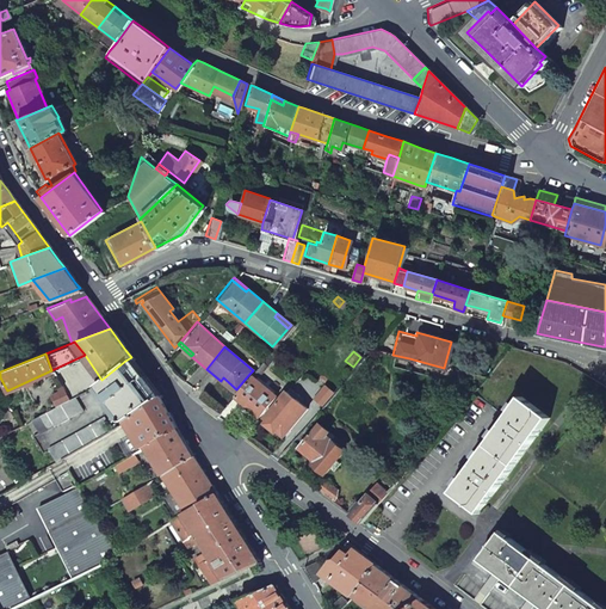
[(142,371),(131,357),(125,361),(138,377),(142,375),(143,374),(142,371)]
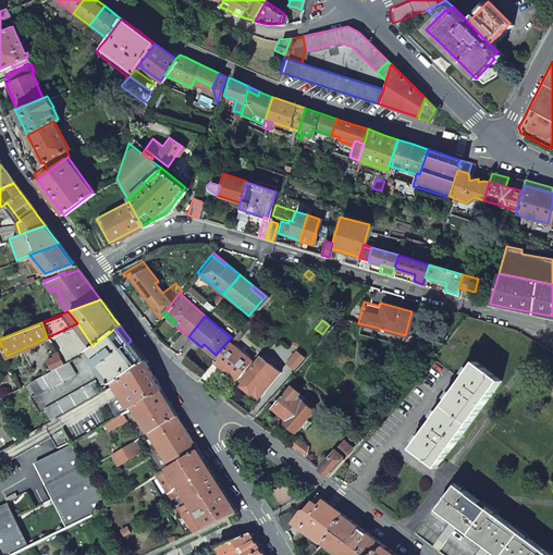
[(126,344),(114,329),(93,346),(91,346),(89,349),(98,361),(96,364),(98,368),(101,366),(113,382),(145,359),(144,358),(143,358),(142,357),(130,342),(126,344)]
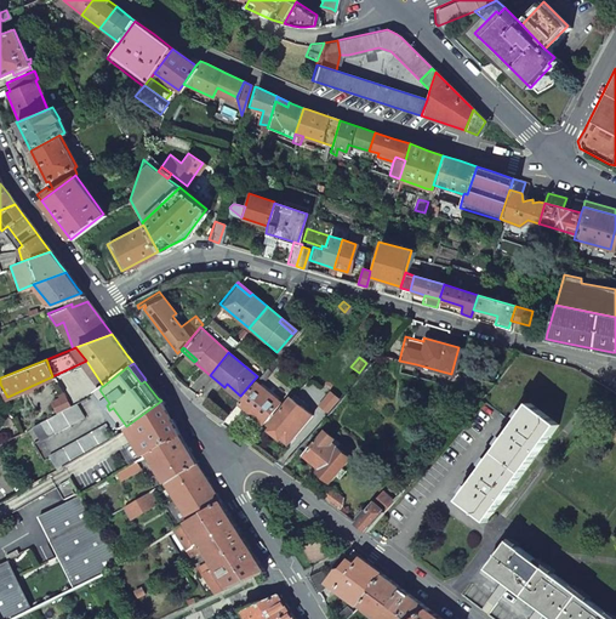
[(238,398),(237,402),(246,410),(260,422),(278,401),(254,380),(240,396),(238,398)]
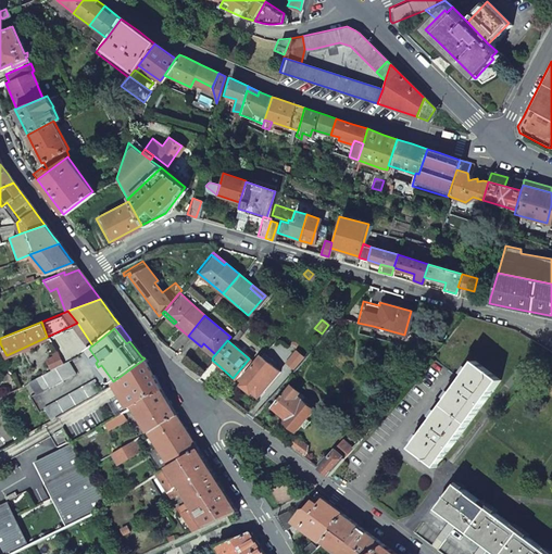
[(201,347),(213,356),(215,354),(203,343),(201,347)]
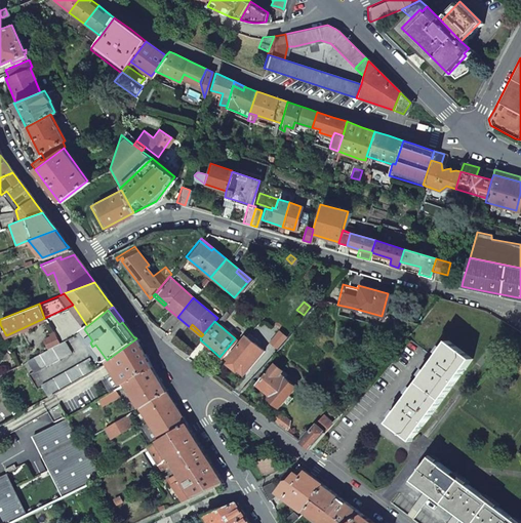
[(244,335),(226,358),(228,359),(226,362),(234,369),(235,368),(241,373),(262,350),(244,335)]
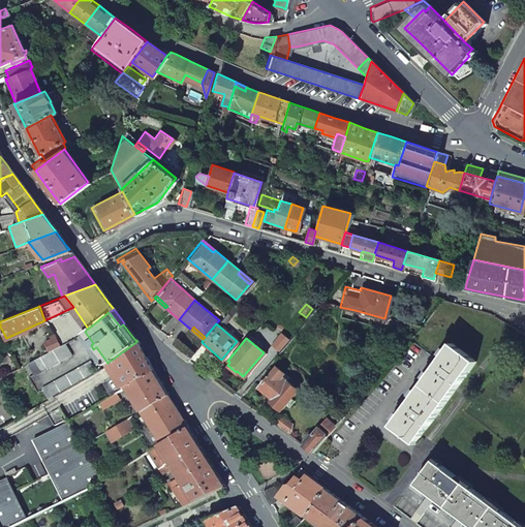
[(112,373),(120,386),(125,383),(151,368),(148,363),(137,341),(111,361),(116,370),(112,373)]
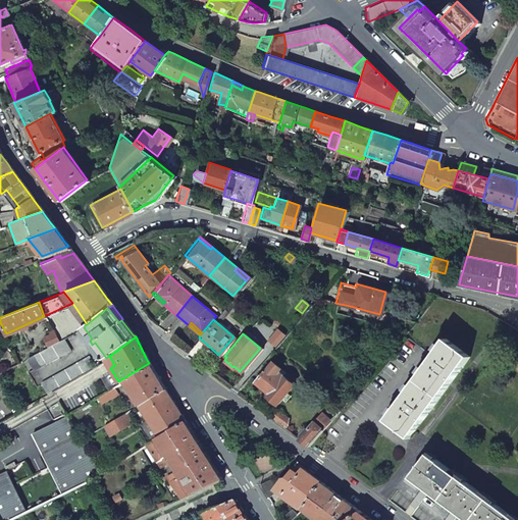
[(61,338),(24,357),(32,369),(68,349),(61,338)]
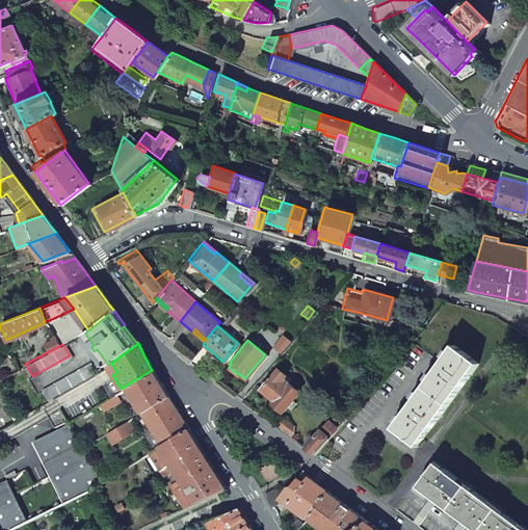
[(191,358),(188,361),(196,368),(211,351),(203,344),(191,358)]
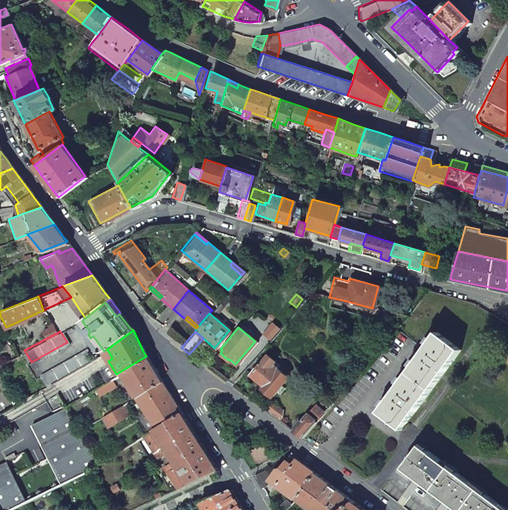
[(390,390),(374,411),(398,428),(457,348),(434,331),(421,348),(419,351),(390,390)]
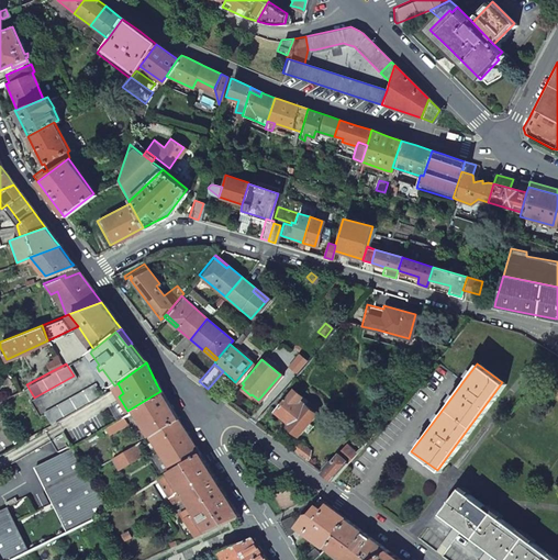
[(92,381),(42,411),(49,423),(100,394),(92,381)]
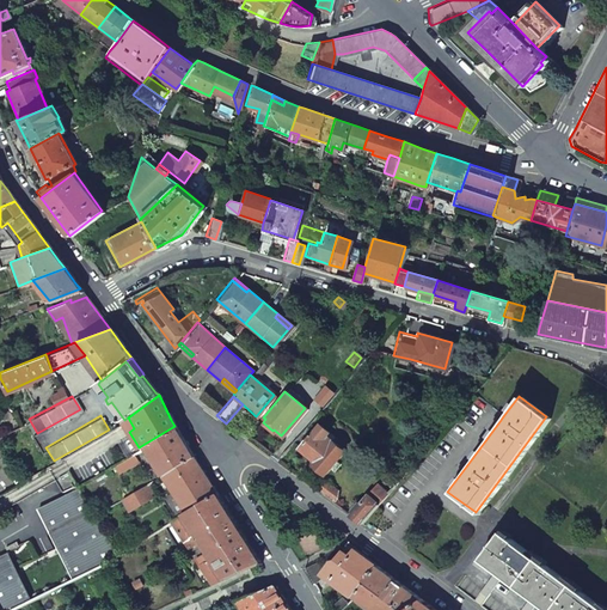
[(318,424),(298,446),(313,459),(311,463),(323,473),(342,450),(324,434),(326,431),(318,424)]
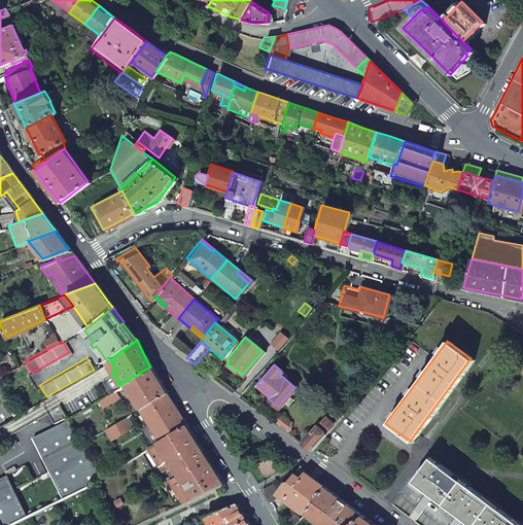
[(150,366),(125,382),(139,407),(165,391),(158,379),(150,366)]
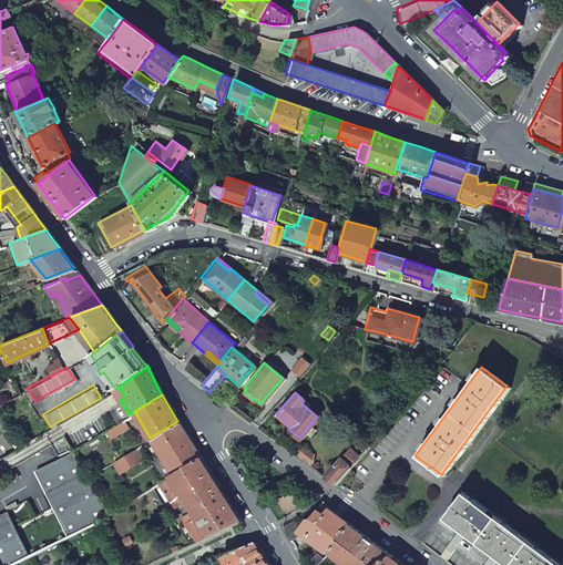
[(122,419),(102,431),(105,435),(109,434),(110,434),(125,425),(122,419)]
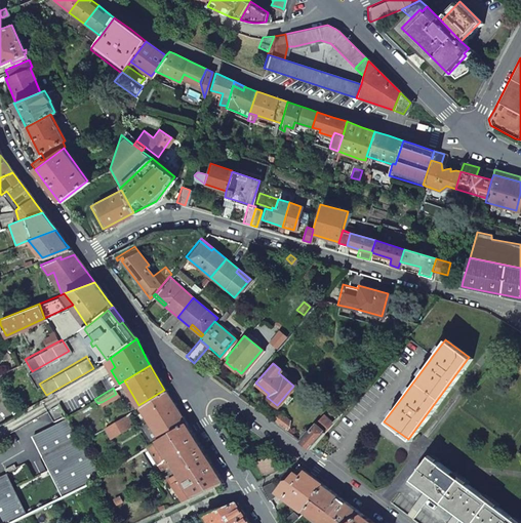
[(164,390),(138,405),(158,438),(185,423),(185,421),(178,412),(164,390)]
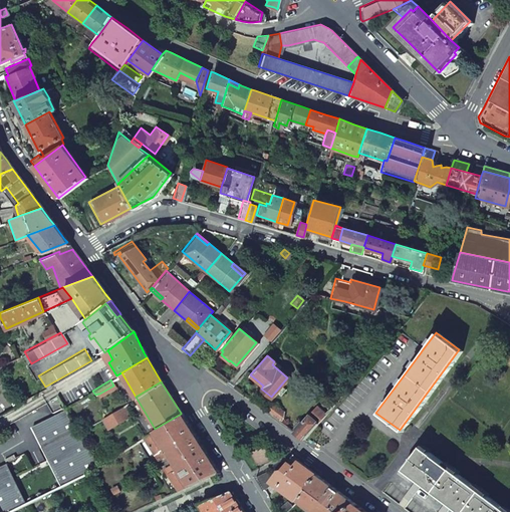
[(271,403),(265,411),(278,421),(282,424),(284,421),(280,418),(281,416),(282,411),(271,403)]
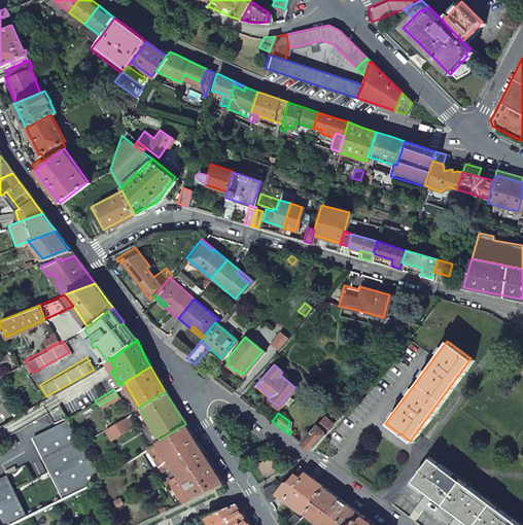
[(108,425),(103,427),(109,439),(131,425),(125,416),(108,425)]
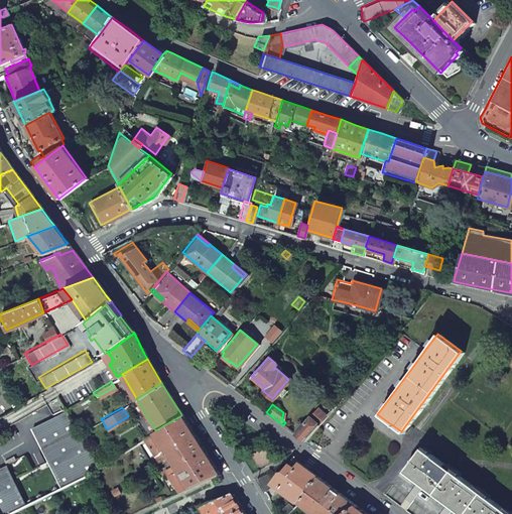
[(300,425),(293,433),(302,440),(306,436),(325,414),(315,407),(308,416),(306,418),(304,417),(298,424),(300,425)]
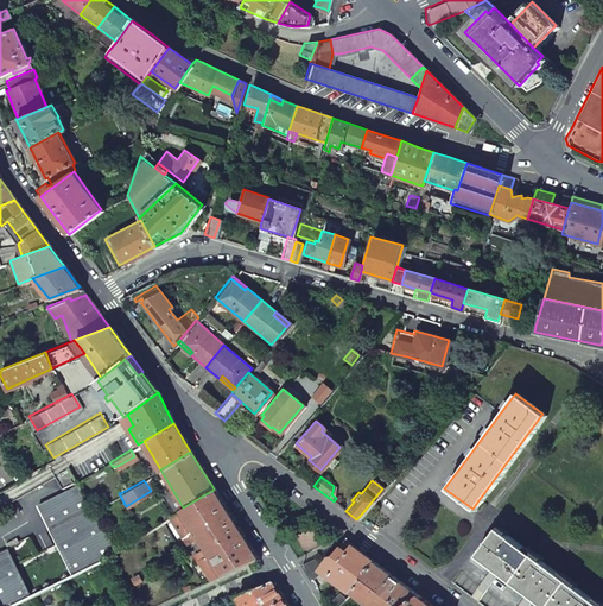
[(45,526),(0,549),(0,600),(2,605),(7,605),(12,604),(19,600),(30,595),(102,557),(102,556),(114,549),(75,483),(33,504),(45,526)]
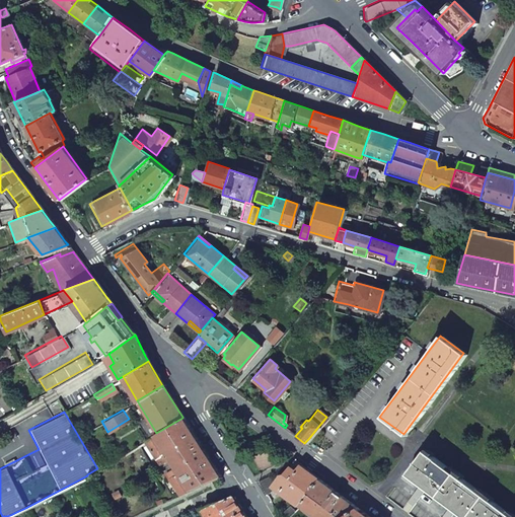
[(156,433),(154,435),(167,456),(173,465),(189,489),(219,475),(201,446),(182,418),(156,433)]
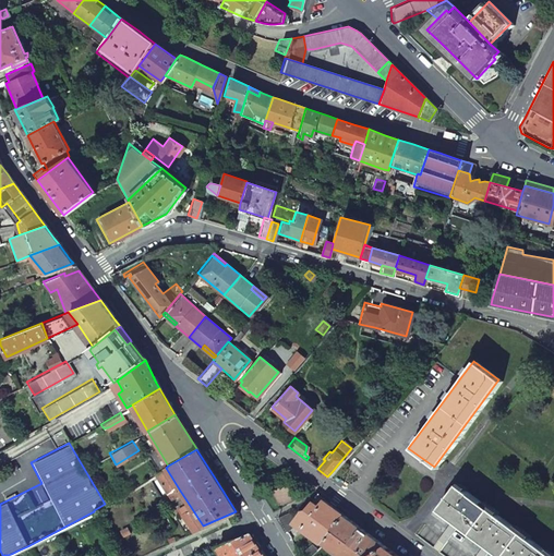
[(156,468),(144,475),(146,479),(153,475),(158,472),(156,468)]
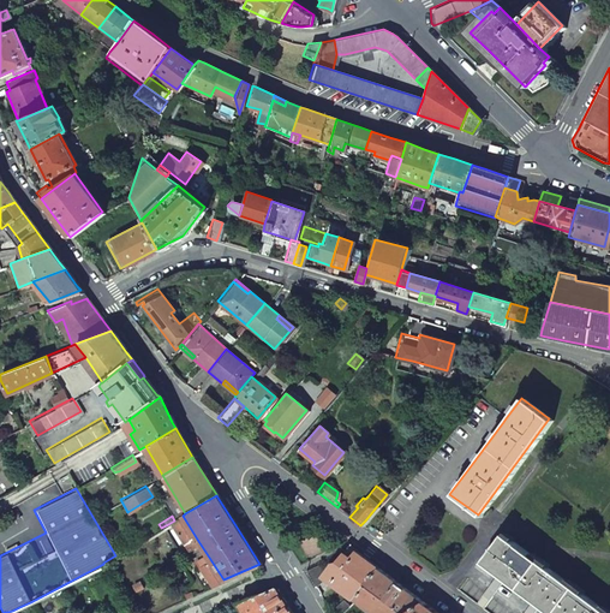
[(174,521),(168,524),(186,549),(198,541),(183,516),(174,521)]
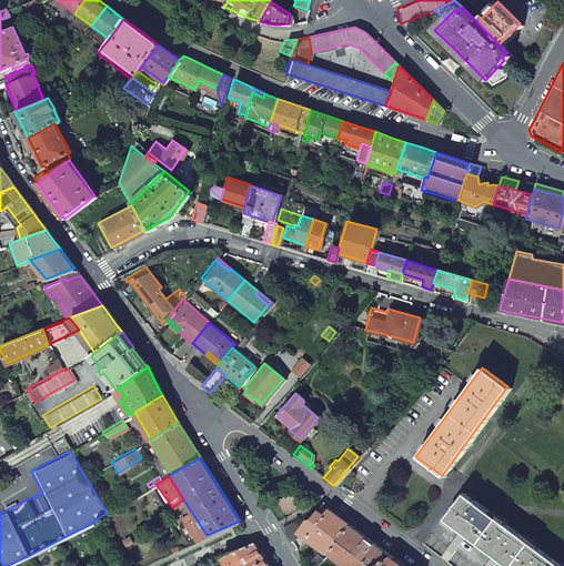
[(562,565),(464,493),(444,518),(457,528),(462,532),(464,533),(490,553),(494,556),(496,557),(507,565),(562,565)]
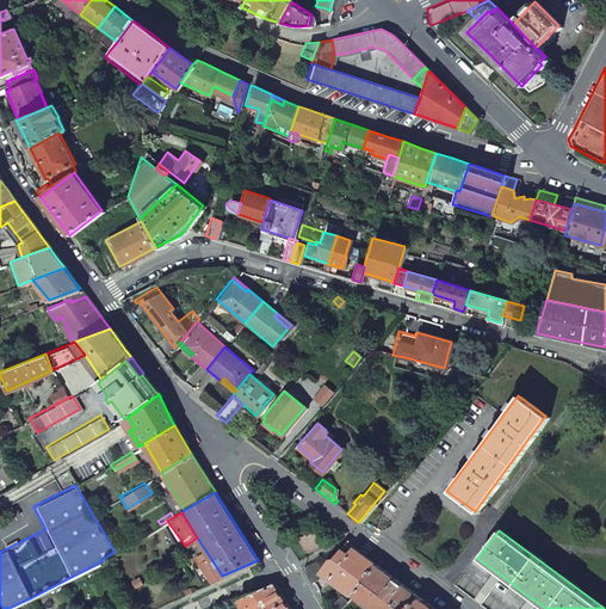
[(323,568),(320,571),(321,572),(351,594),(375,564),(352,547),(348,545),(346,542),(339,547),(341,548),(334,558),(331,559),(323,568)]
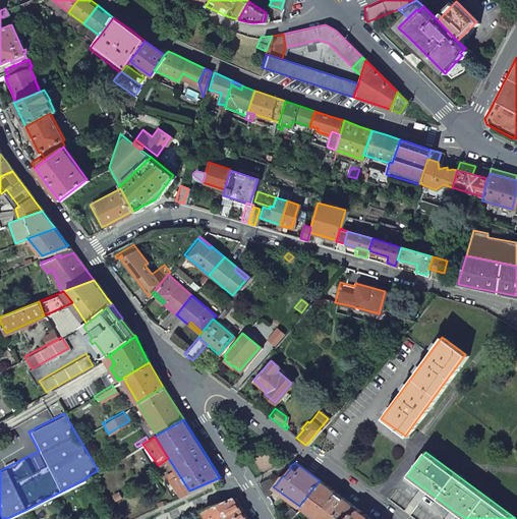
[(174,467),(164,474),(178,497),(189,491),(174,467)]
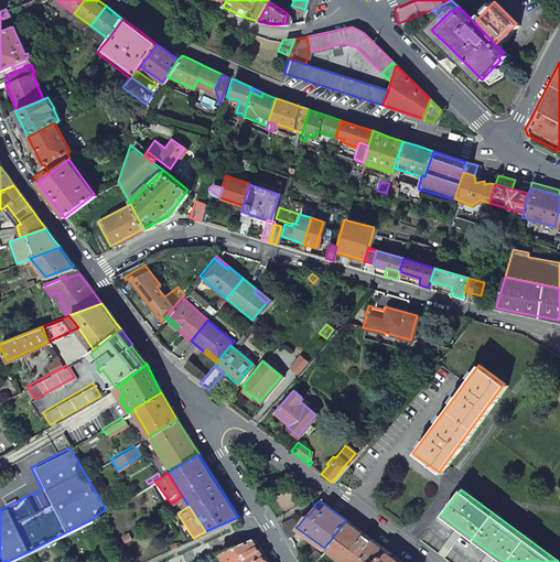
[(278,522),(287,537),(297,528),(295,527),(299,525),(293,514),(278,522)]
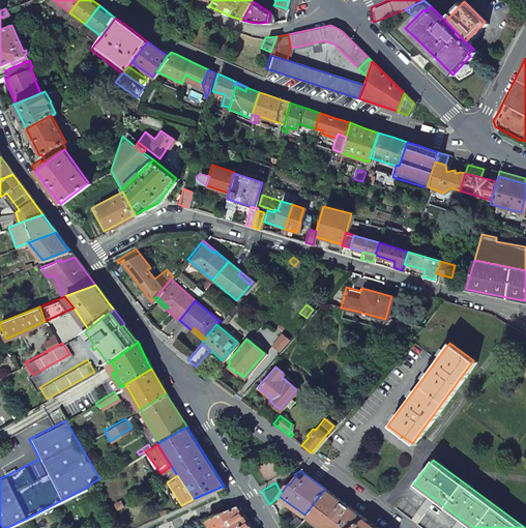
[(304,515),(321,527),(348,527),(363,518),(343,502),(325,489),(304,515)]
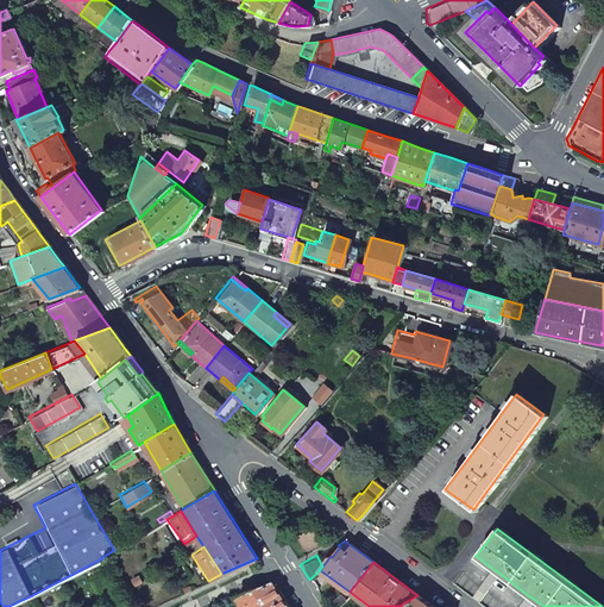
[(237,596),(243,606),(288,606),(272,581),(237,596)]
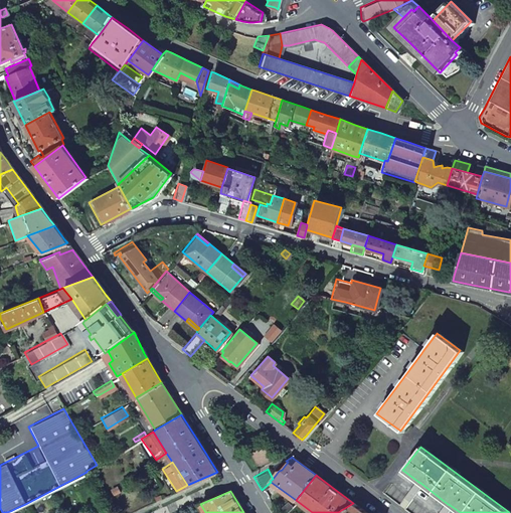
[(284,501),(274,511),(275,512),(282,512),(290,506),(284,501)]
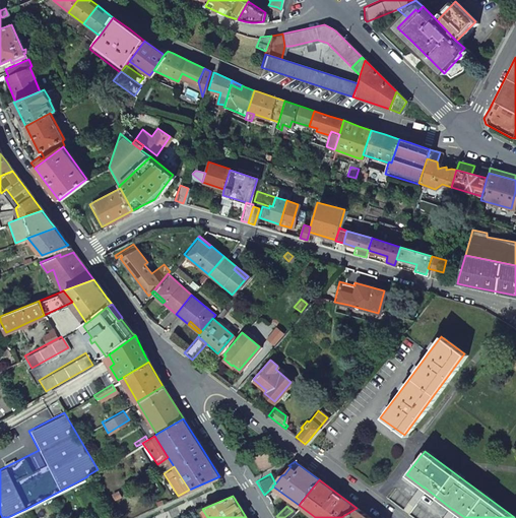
[(341,517),(370,517),(357,508),(341,517)]
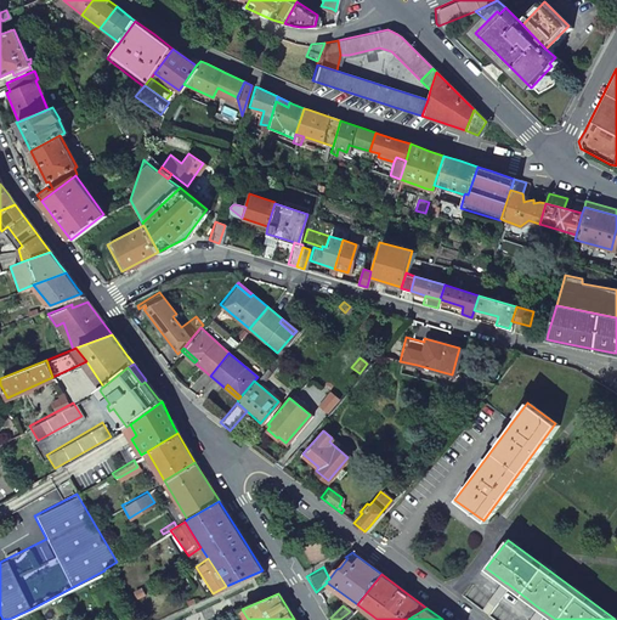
[(38,619),(30,609),(20,614),(22,619),(38,619)]
